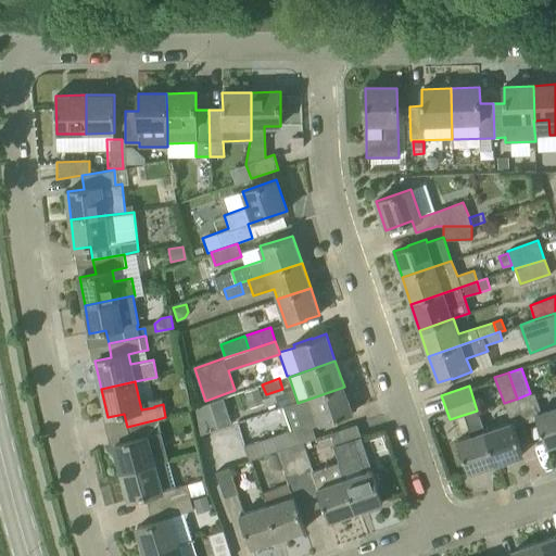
[(244,446),(249,460),(266,454),(267,455),(290,447),(303,442),(316,439),(311,424),(319,421),(320,426),(339,418),(353,413),(344,387),(298,403),(283,407),(291,430),(244,446)]
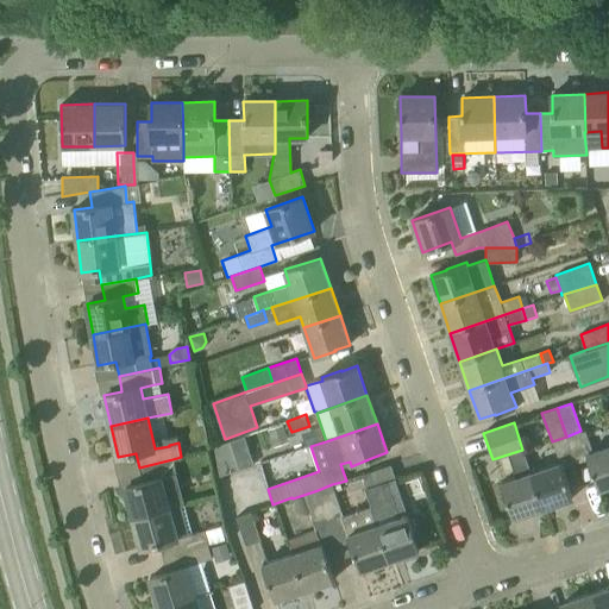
[(274,446),(288,441),(282,425),(268,428),(274,446)]
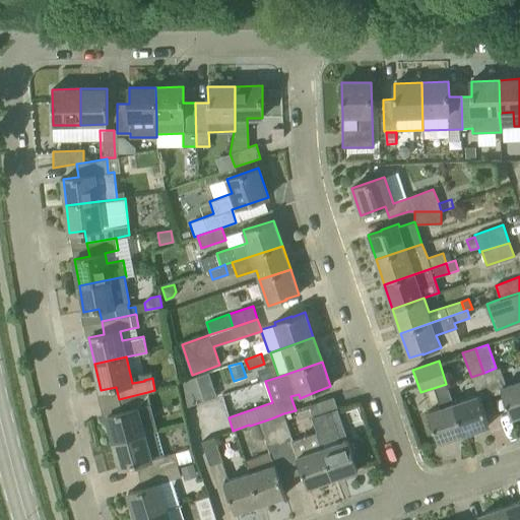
[(208,373),(196,377),(204,400),(216,396),(208,373)]
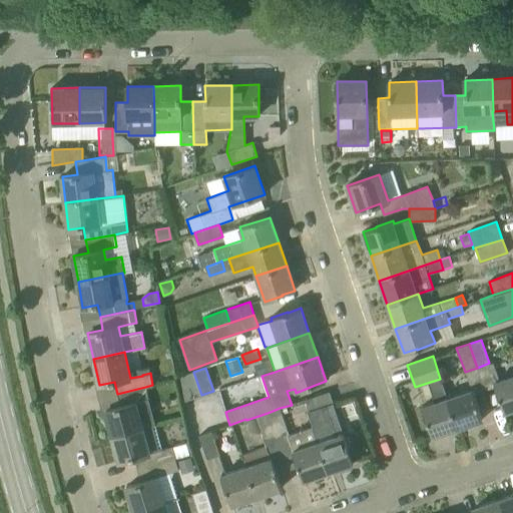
[(201,395),(193,372),(180,376),(184,401),(201,395)]
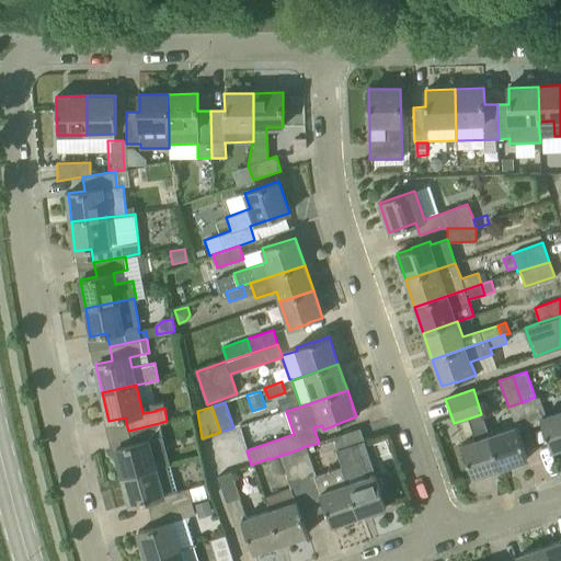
[(546,437),(547,437),(551,450),(560,447),(560,410),(539,418),(546,437)]
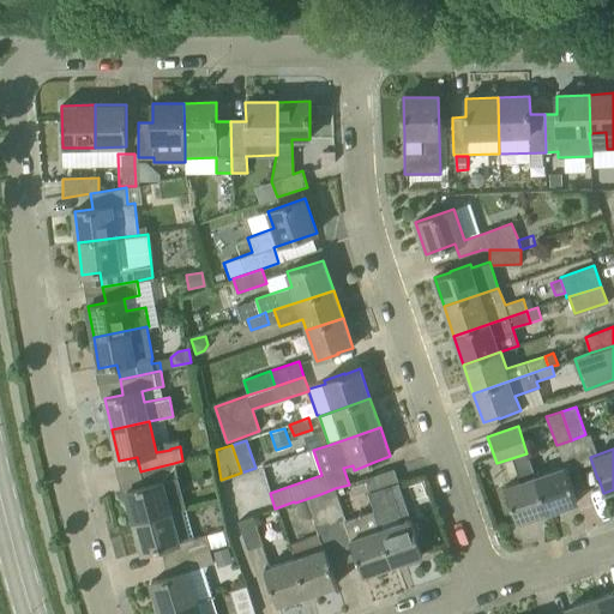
[(134,522),(181,509),(185,507),(174,463),(140,471),(144,486),(126,491),(134,522)]
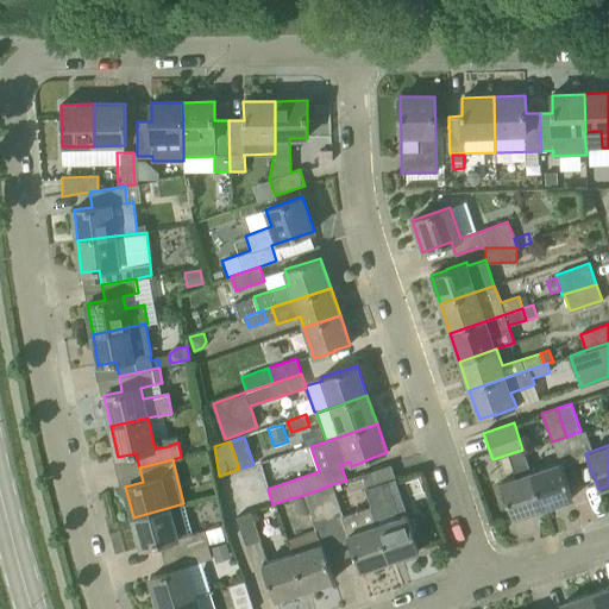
[(572,498),(566,483),(567,483),(560,462),(531,472),(542,508),(572,498)]
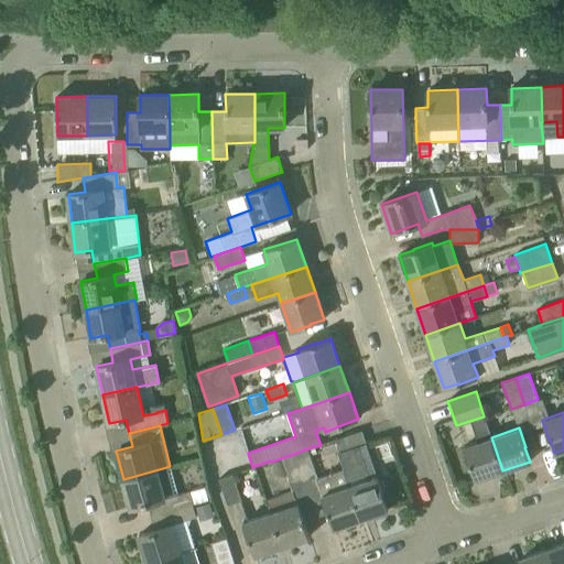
[(361,431),(340,437),(335,440),(339,453),(366,444),(361,431)]
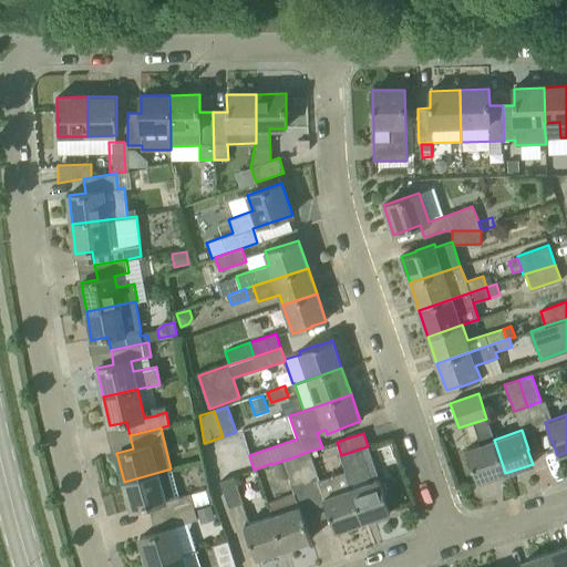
[(505,473),(494,440),(466,450),(473,468),(474,468),(478,482),(505,473)]
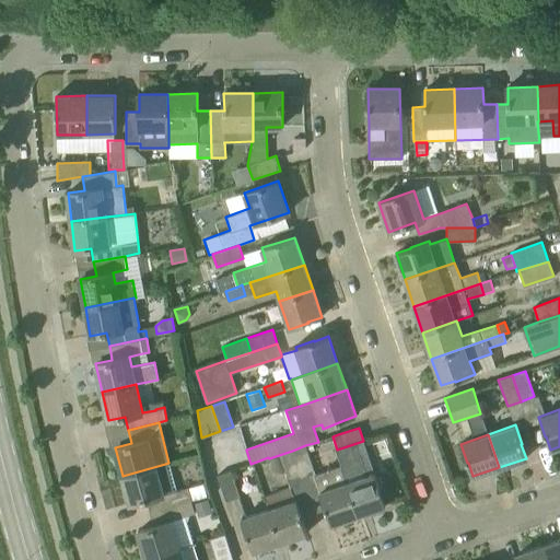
[(326,511),(327,511),(331,525),(359,515),(347,482),(341,465),(315,474),(305,445),(292,451),(305,489),(317,485),(326,511)]
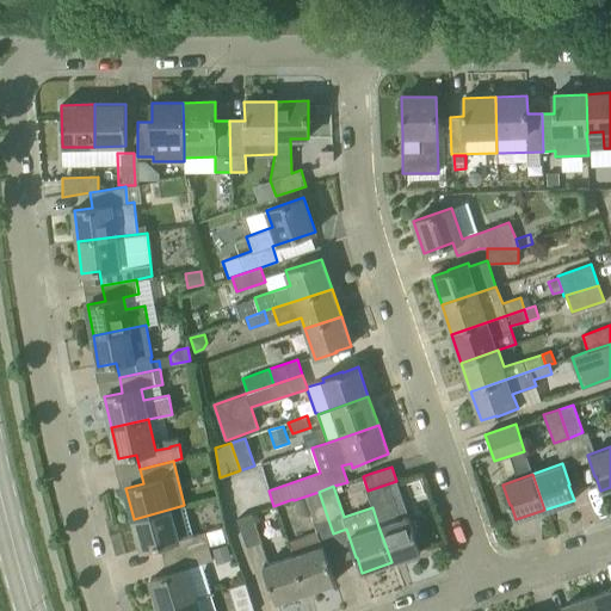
[(334,581),(329,566),(331,566),(321,537),(333,534),(319,492),(294,500),(301,517),(310,513),(316,532),(288,542),(292,556),(306,592),(334,581)]
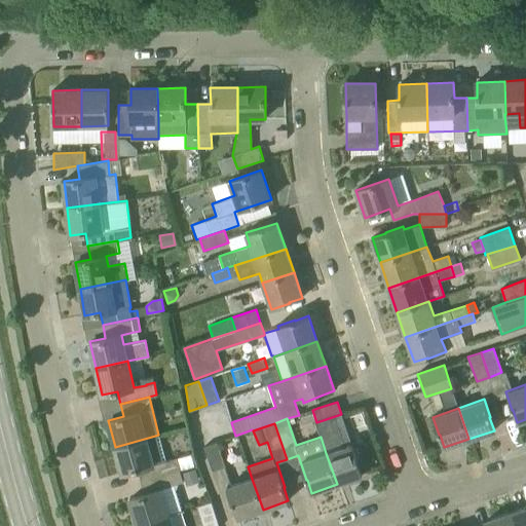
[(176,458),(165,461),(158,435),(155,436),(115,447),(122,474),(137,470),(141,482),(180,471),(176,458)]
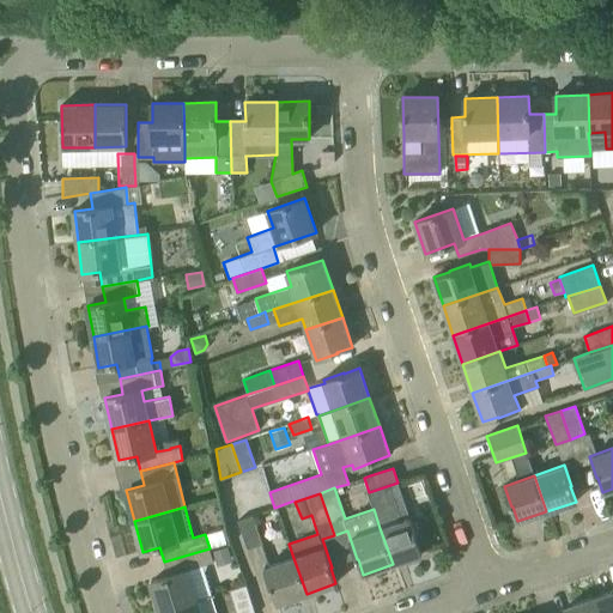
[(262,544),(253,515),(238,521),(248,548),(262,544)]
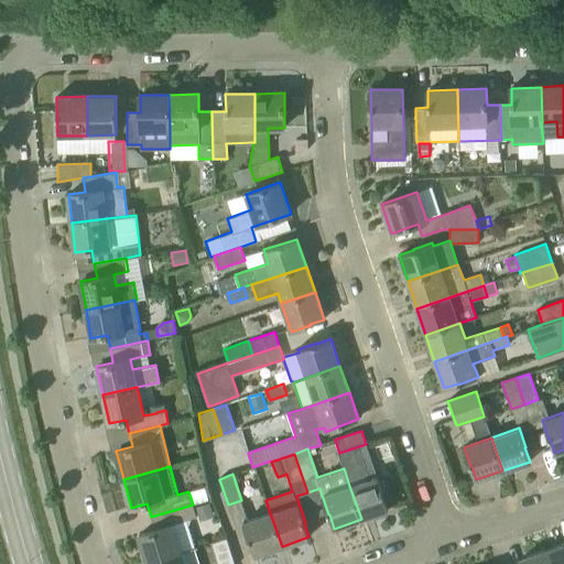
[(377,476),(349,486),(361,519),(388,510),(382,496),(383,496),(377,476)]
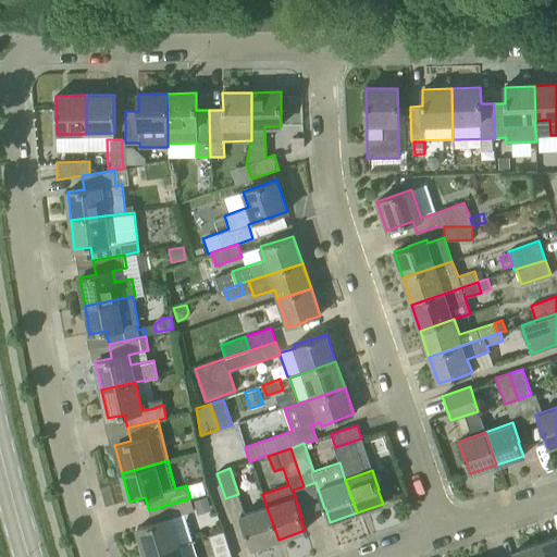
[(194,500),(198,514),(212,509),(208,496),(194,500)]
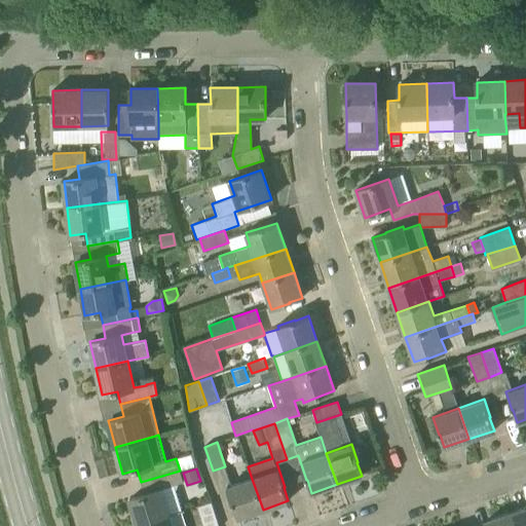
[(160,489),(174,485),(183,482),(180,471),(141,482),(144,494),(129,498),(138,524),(168,515),(160,489)]
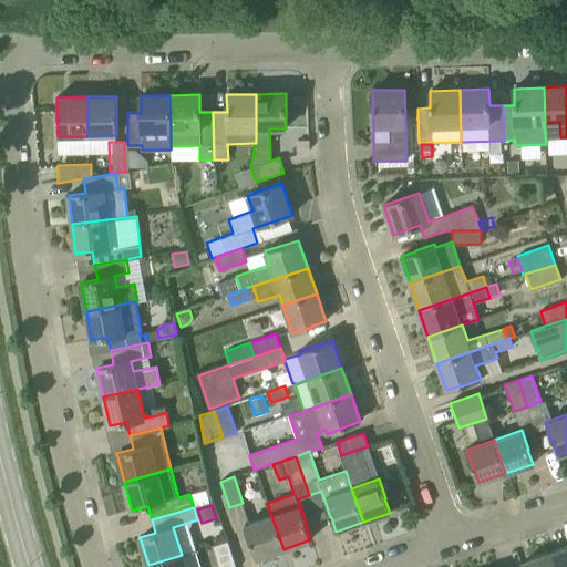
[(244,525),(250,544),(251,544),(256,558),(284,549),(271,516),(244,525)]
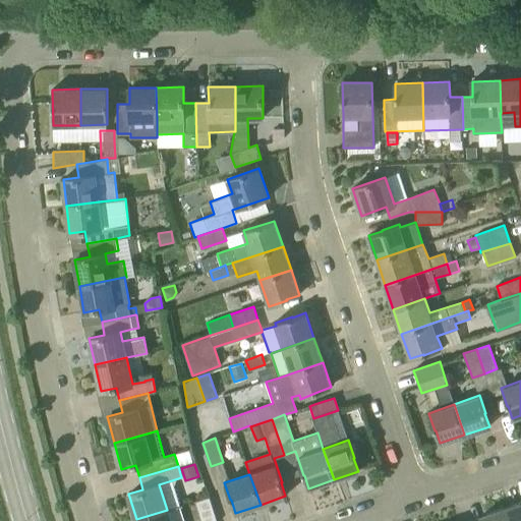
[(200,520),(217,520),(210,497),(194,502),(200,520)]
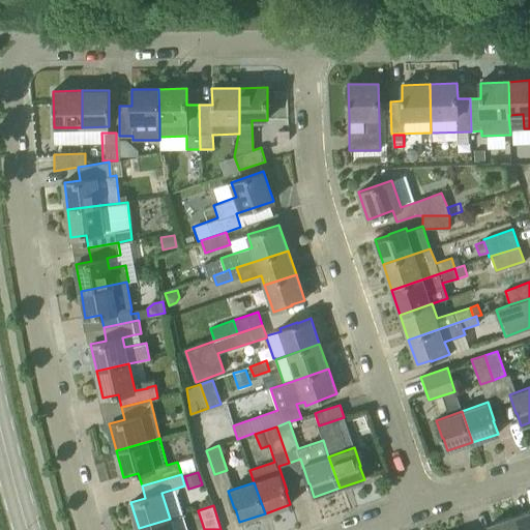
[(529,529),(529,510),(516,516),(520,529),(529,529)]
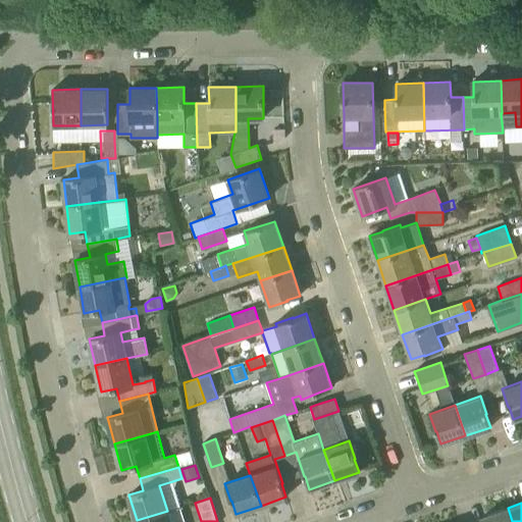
[(482,517),(483,521),(512,521),(508,508),(482,517)]
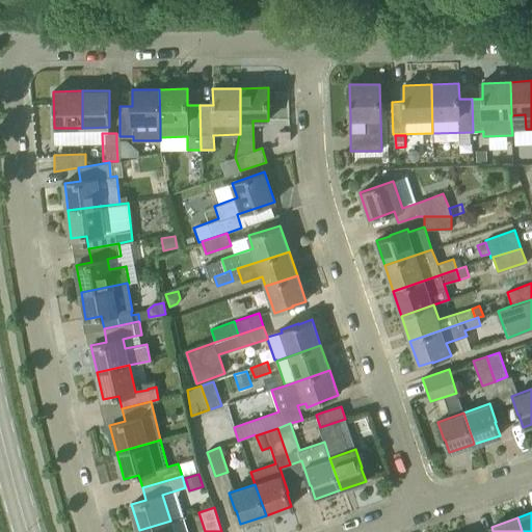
[(139,531),(173,531),(170,521),(139,530),(139,531)]
